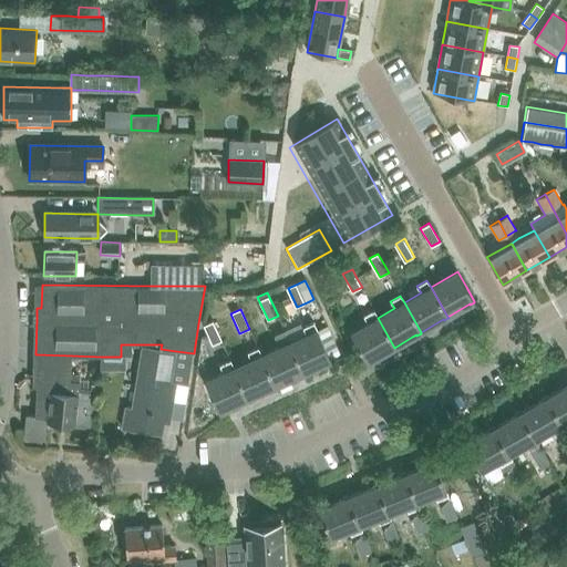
[(368,323),(350,333),(359,348),(368,362),(385,352),(390,350),(390,351),(393,349),(394,349),(394,348),(378,318),(373,310),(363,316),(368,323)]
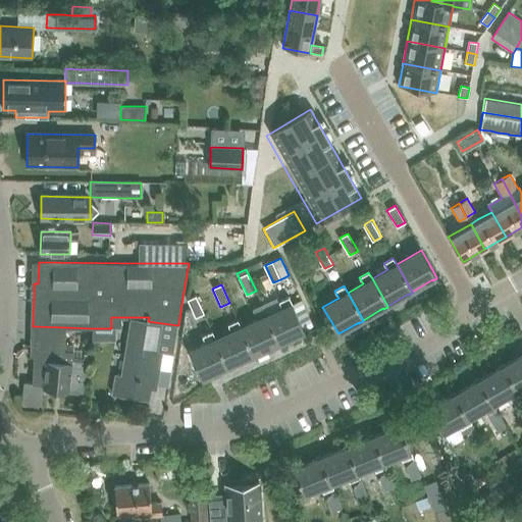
[(196,296),(187,300),(195,317),(204,312),(196,296)]
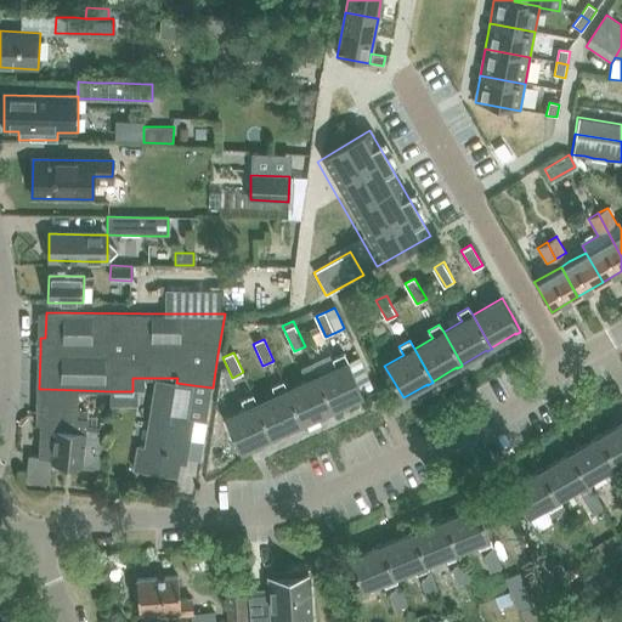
[(321,374),(316,375),(332,410),(333,410),(337,408),(352,401),(357,399),(358,400),(363,397),(362,396),(363,396),(362,394),(356,379),(348,362),(344,354),(333,358),(337,367),(321,374)]
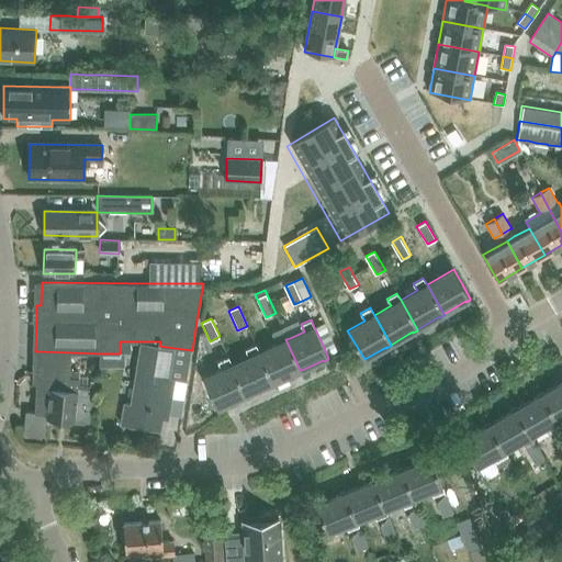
[(324,323),(314,327),(322,343),(327,356),(337,350),(324,323)]
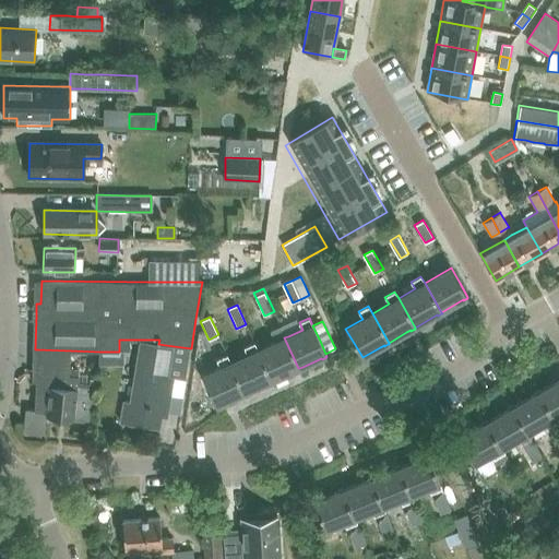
[(273,342),(257,349),(271,381),(289,372),(294,370),(295,371),(298,370),(299,369),(298,368),(284,337),(280,328),(269,332),(273,342)]
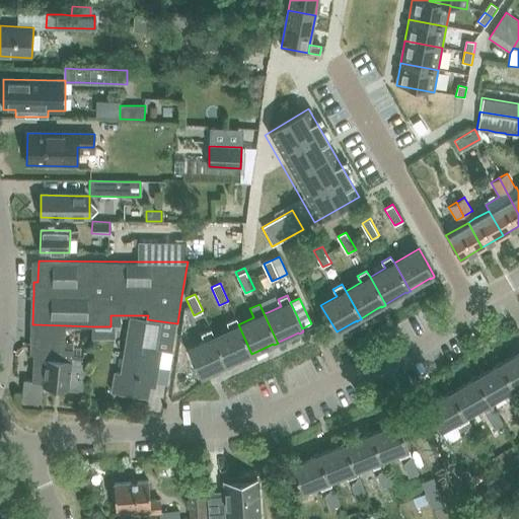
[(112,315),(110,315),(110,326),(115,326),(120,326),(120,315),(112,315)]
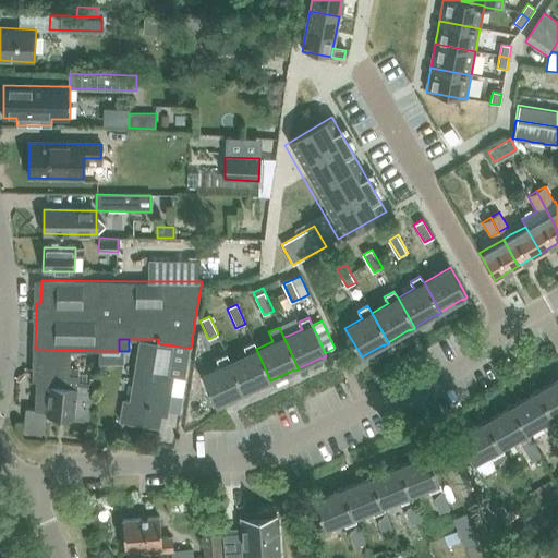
[(123,400),(120,421),(143,424),(158,426),(160,413),(167,414),(168,412),(173,376),(185,378),(191,348),(173,346),(158,343),(157,342),(141,341),(134,383),(137,384),(134,402),(123,400)]
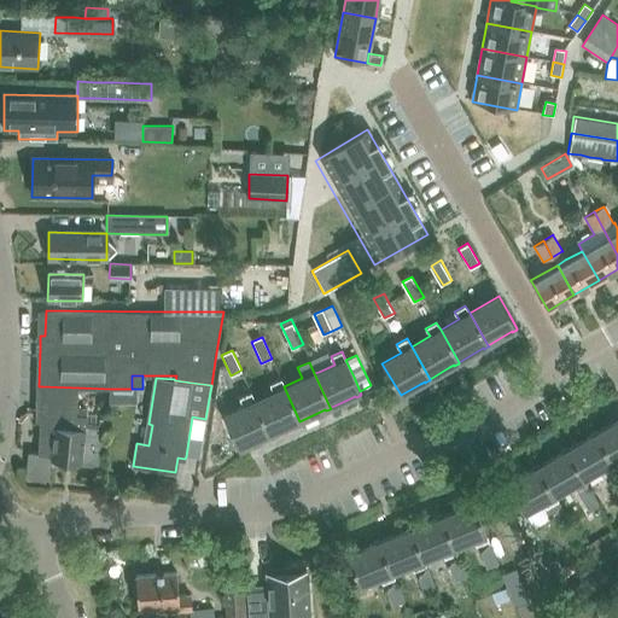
[(272,392),(252,401),(268,435),(269,435),(270,435),(291,425),(295,424),(295,425),(301,423),(299,421),(284,386),(280,379),(268,384),(272,392)]
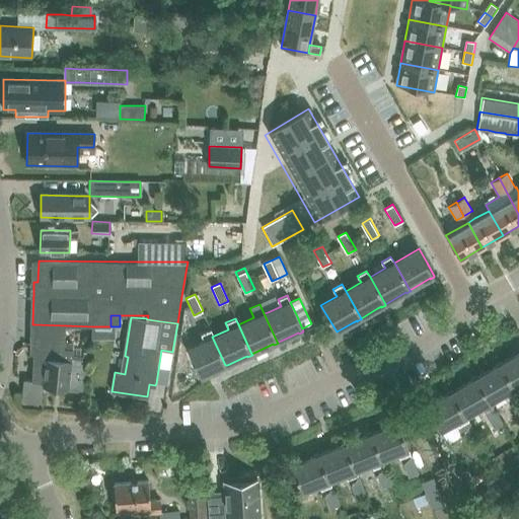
[(34,354),(32,381),(42,381),(44,381),(43,385),(46,385),(46,390),(64,392),(65,388),(81,390),(85,351),(82,351),(81,356),(71,355),(72,350),(64,349),(66,325),(35,324),(34,354)]
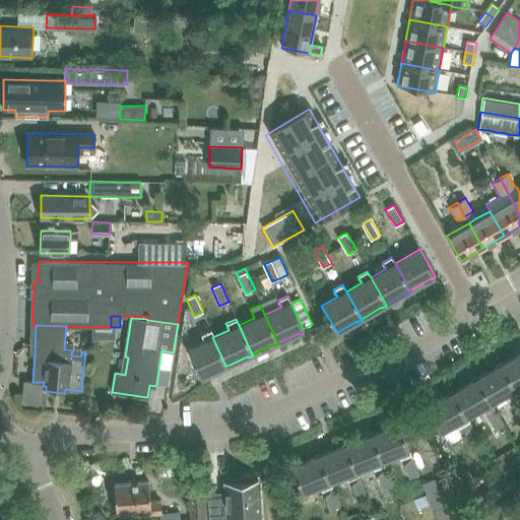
[(195,345),(187,348),(200,378),(217,370),(221,368),(222,370),(226,368),(225,366),(212,337),(210,331),(200,335),(203,341),(195,345)]
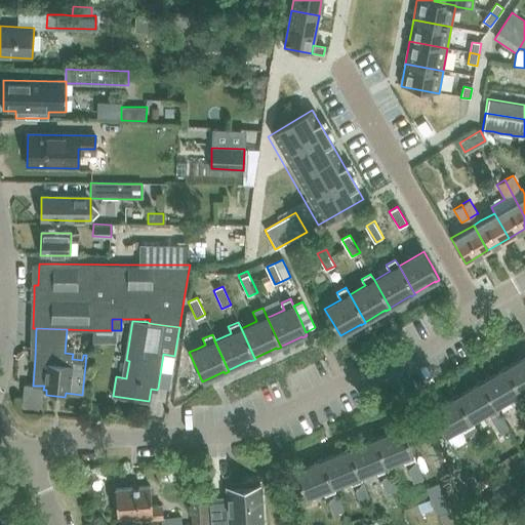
[(524,356),(518,361),(507,367),(521,394),(524,391),(524,356)]
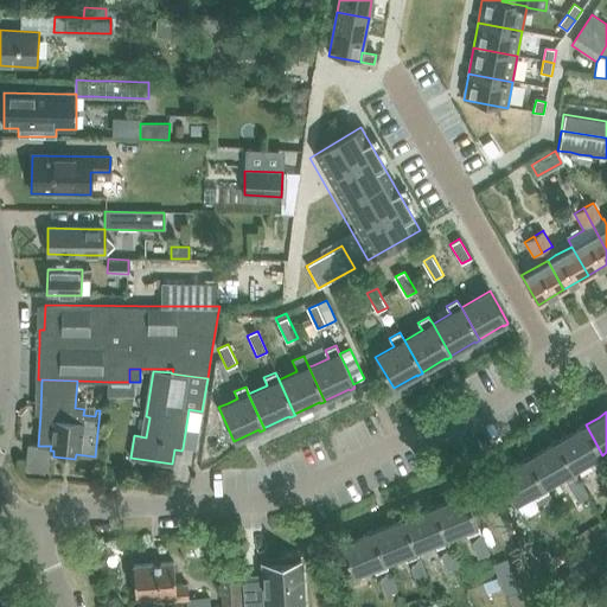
[(570,434),(556,442),(574,472),(592,461),(593,465),(605,458),(602,455),(586,425),(585,426),(583,423),(580,426),(581,428),(570,434)]
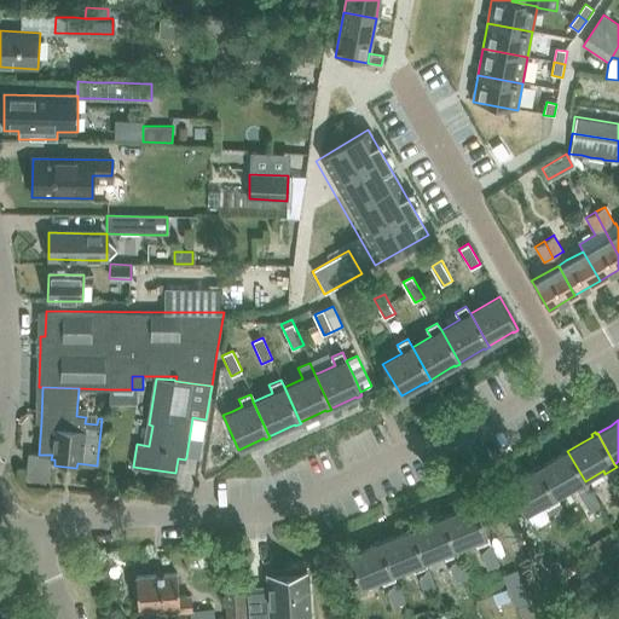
[(539,467),(538,468),(555,498),(573,487),(576,491),(577,491),(582,499),(590,489),(586,485),(585,481),(567,451),(566,449),(561,451),(562,453),(553,460),(539,467)]
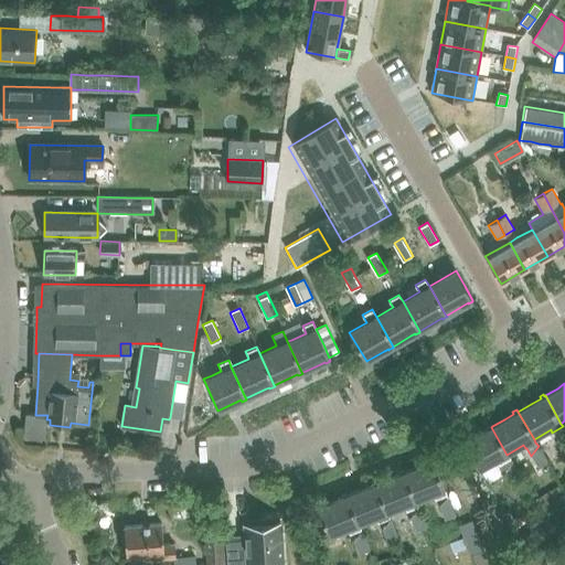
[(479,434),(464,443),(465,444),(472,456),(472,457),(480,470),(488,483),(504,473),(511,486),(521,480),(507,455),(491,427),(490,427),(489,425),(486,427),(487,429),(479,434)]
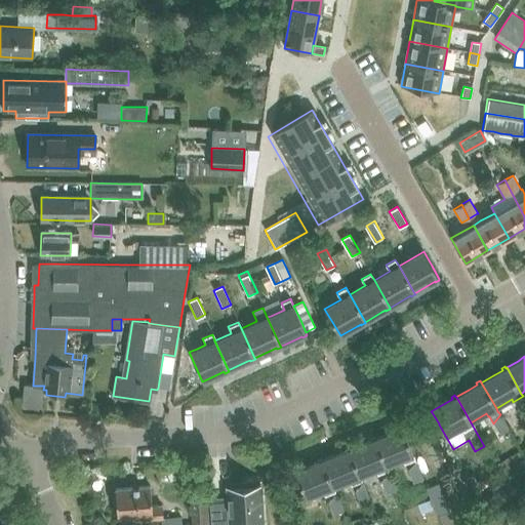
[(500,414),(493,423),(500,436),(510,431),(500,414)]
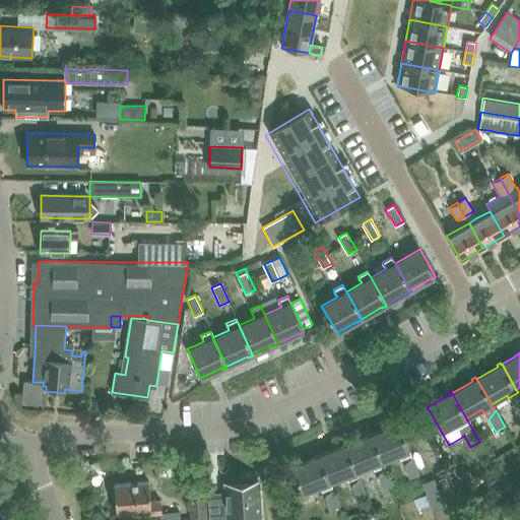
[(398,424),(372,435),(384,462),(399,456),(400,458),(411,454),(409,452),(398,424)]
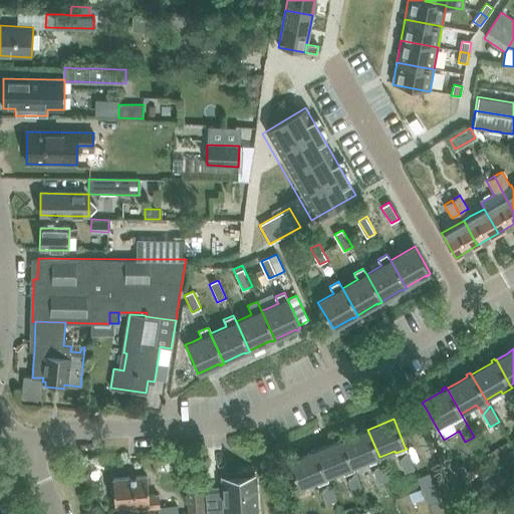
[(364,431),(337,442),(349,469),(353,467),(368,461),(369,464),(380,459),(379,457),(377,458),(364,431)]
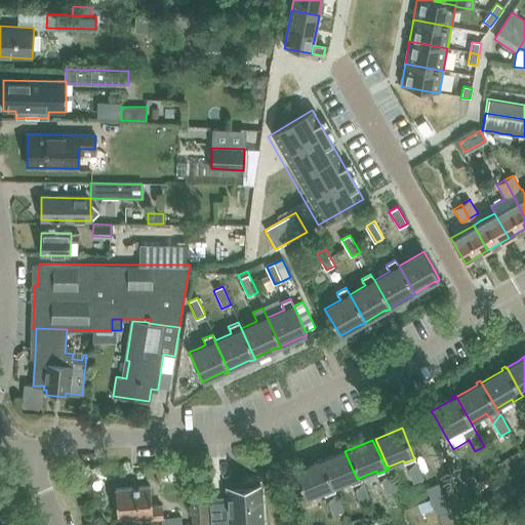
[(345,451),(317,461),(328,490),(334,488),(350,482),(351,484),(362,480),(361,477),(357,479),(345,451)]
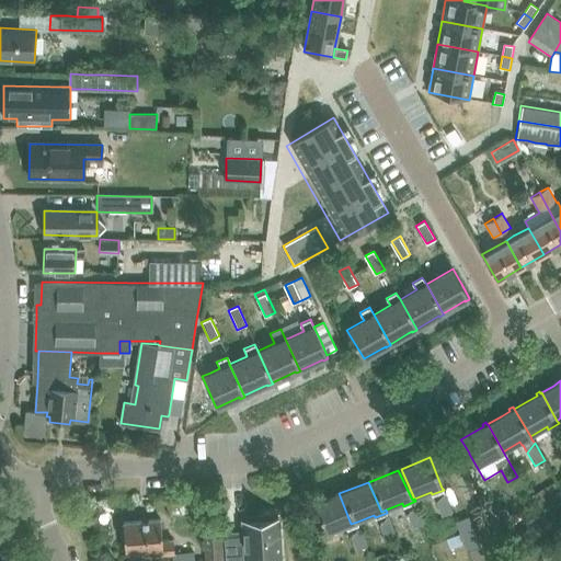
[(432,494),(441,516),(453,512),(444,490),(432,494)]
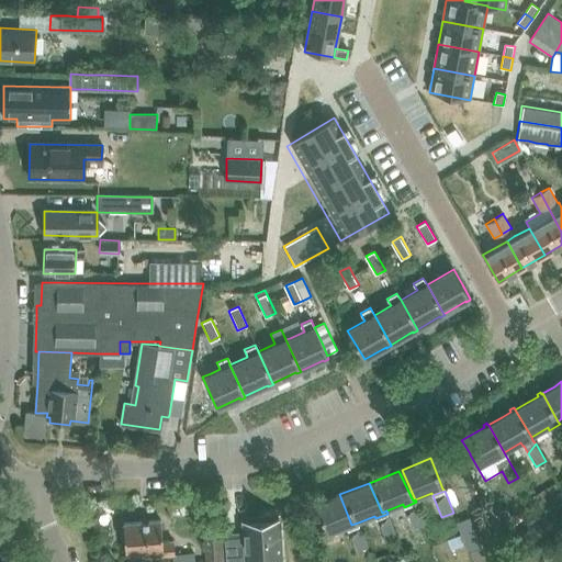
[(351,525),(339,494),(315,504),(327,535),(346,527),(347,529),(359,525),(358,523),(351,525)]
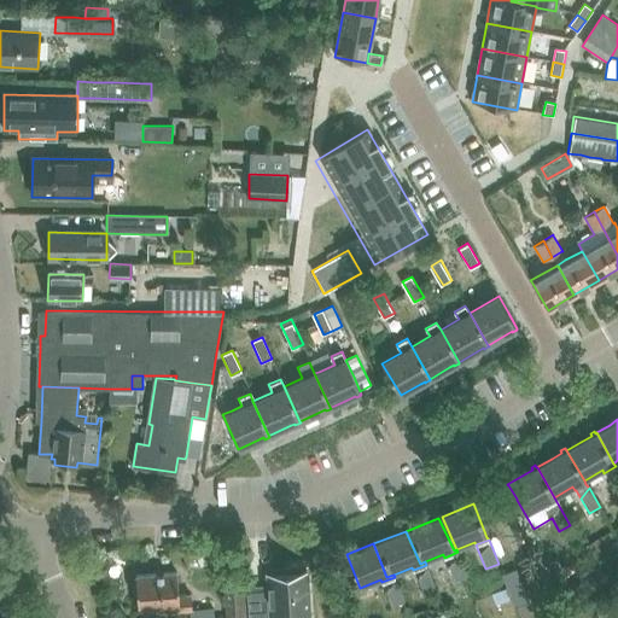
[(529,564),(544,601),(558,595),(548,573),(558,570),(552,554),(529,564)]
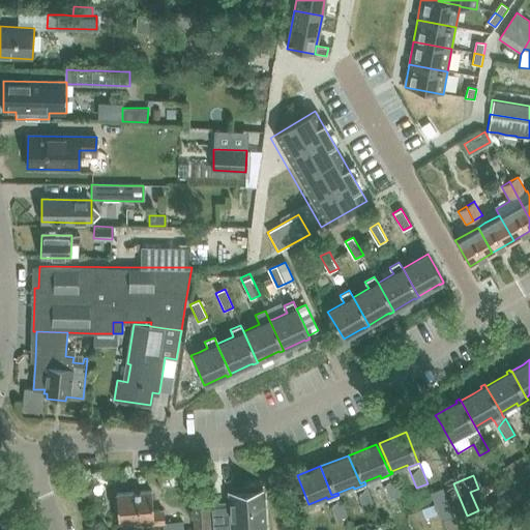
[(385,487),(390,499),(401,495),(393,477),(385,487)]
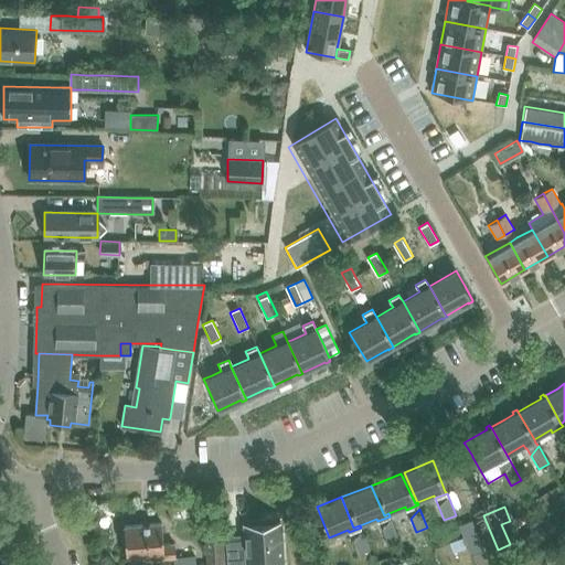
[(523,518),(532,532),(546,523),(537,510),(523,518)]
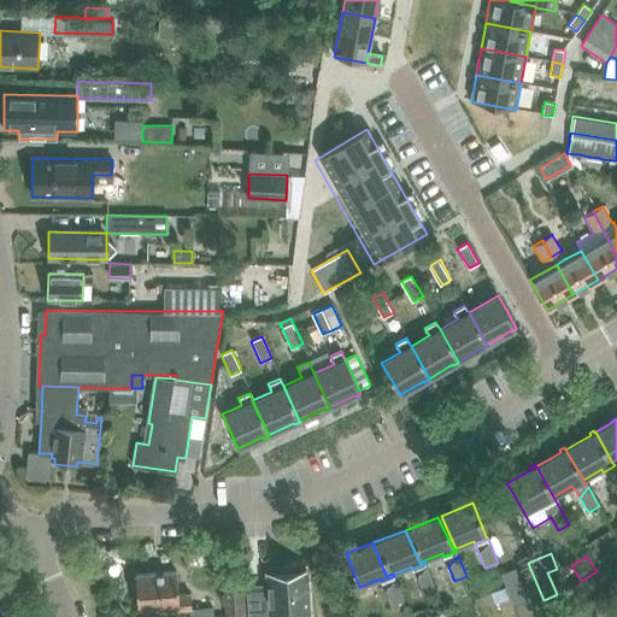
[(309,616),(306,568),(301,568),(301,564),(263,566),(264,583),(245,585),(247,616),(309,616)]
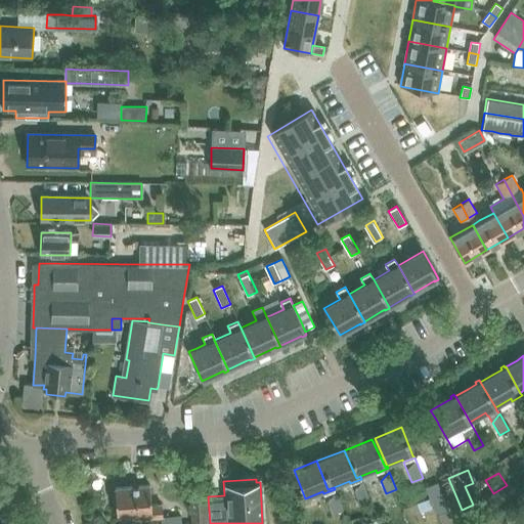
[(447,511),(449,510),(438,482),(426,488),(430,498),(434,508),(437,515),(438,515),(447,511)]
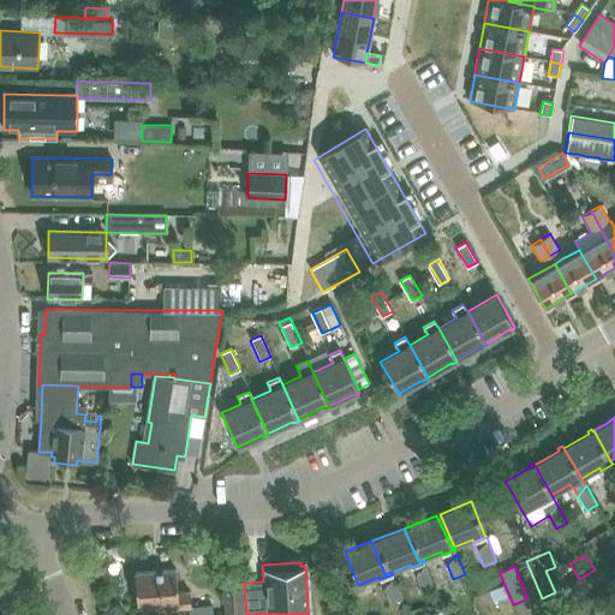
[(416,577),(422,592),(434,586),(425,567),(416,577)]
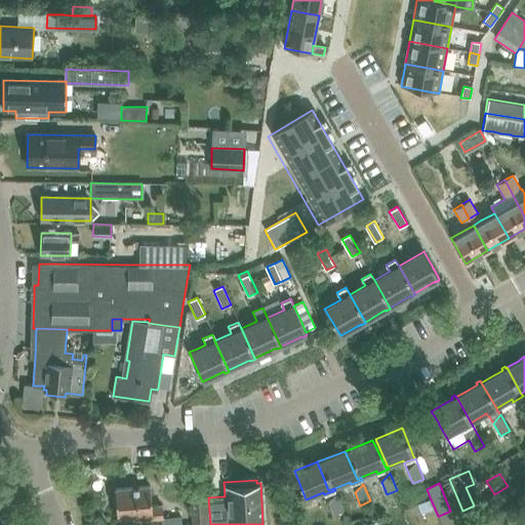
[(117,518),(121,517),(122,524),(147,522),(147,519),(163,518),(162,506),(152,507),(150,487),(115,489),(117,518)]
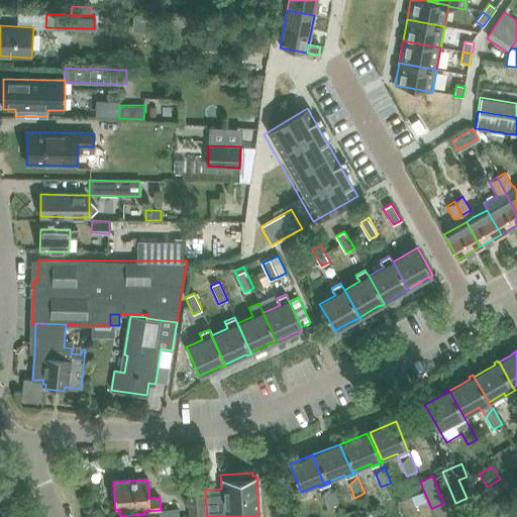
[(189,516),(204,516),(203,486),(187,487),(189,516)]
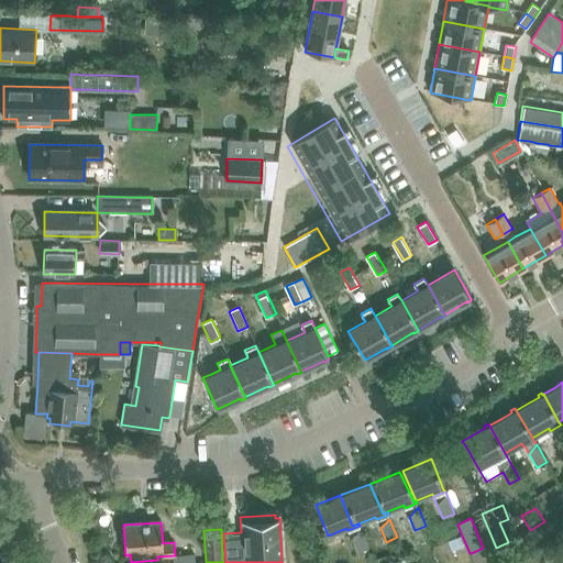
[(352,539),(357,553),(368,549),(361,531),(352,539)]
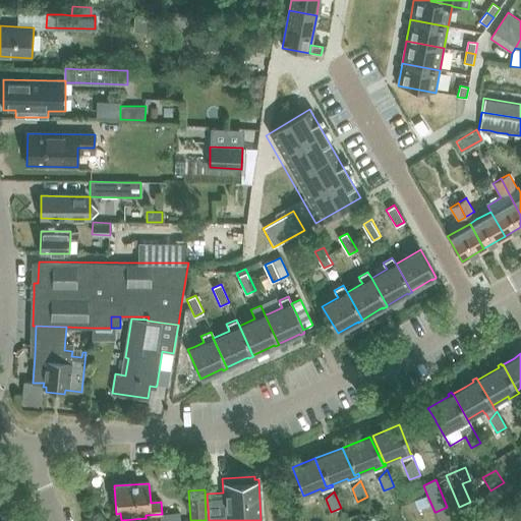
[(427,496),(414,500),(417,510),(431,505),(427,496)]
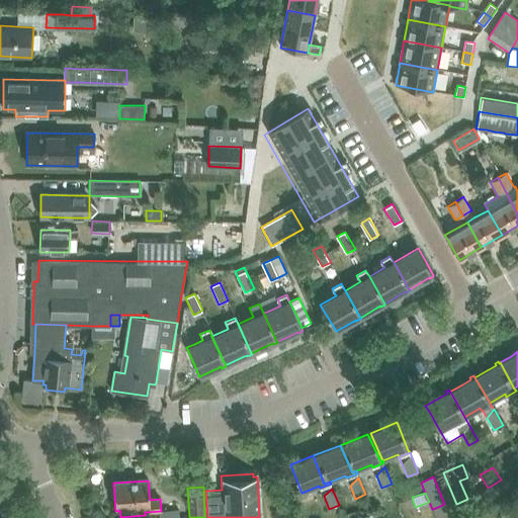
[(442,505),(433,509),(437,517),(441,517),(447,516),(442,505)]
